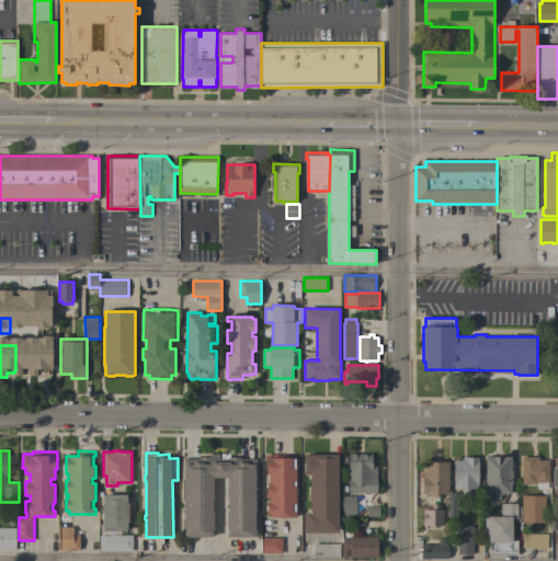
[(351,493),(351,454),(374,454),(374,467),(379,467),(378,493),(351,493)]
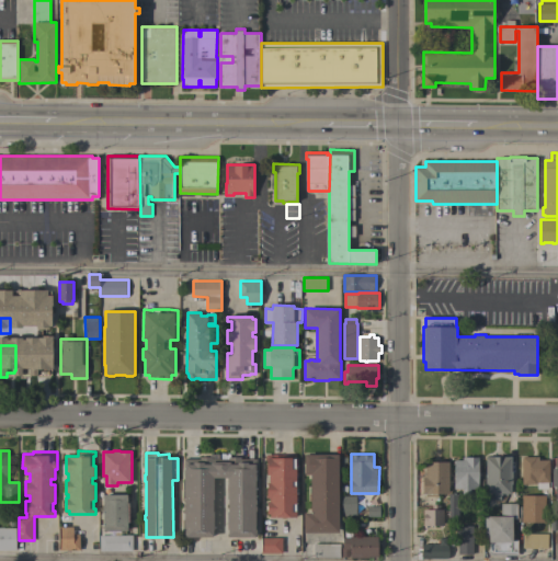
[(271,517),(271,514),(269,514),(269,502),(271,502),(271,497),(268,497),(268,483),(271,483),(271,474),(268,474),(268,459),(268,455),(297,455),(297,459),(295,459),(296,469),(297,469),(297,481),(295,481),(295,487),(297,487),(297,504),(293,504),(293,512),(297,512),(297,517),(271,517)]
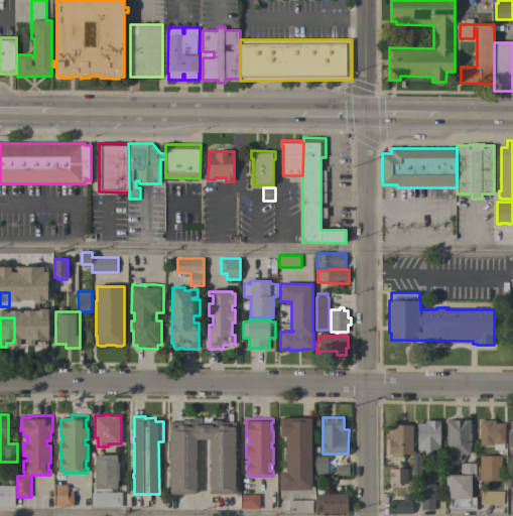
[(312,490),(280,490),(280,472),(286,472),(286,461),(285,461),(285,447),(286,447),(286,436),(281,436),(281,418),(312,418),(312,490)]
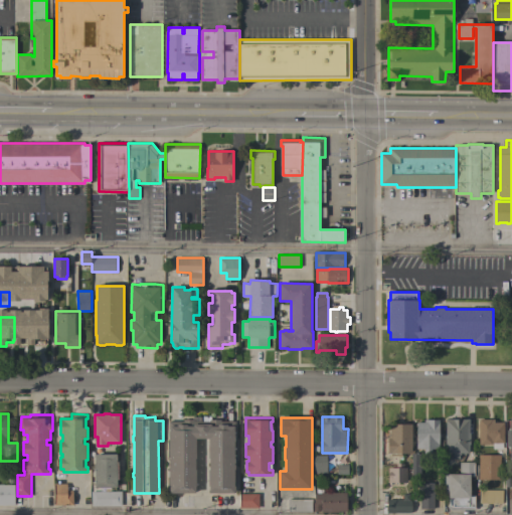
[(447,418),(471,419),(471,433),(472,433),(472,445),(471,445),(471,454),(461,453),(461,459),(448,459),(448,453),(447,453),(447,418)]
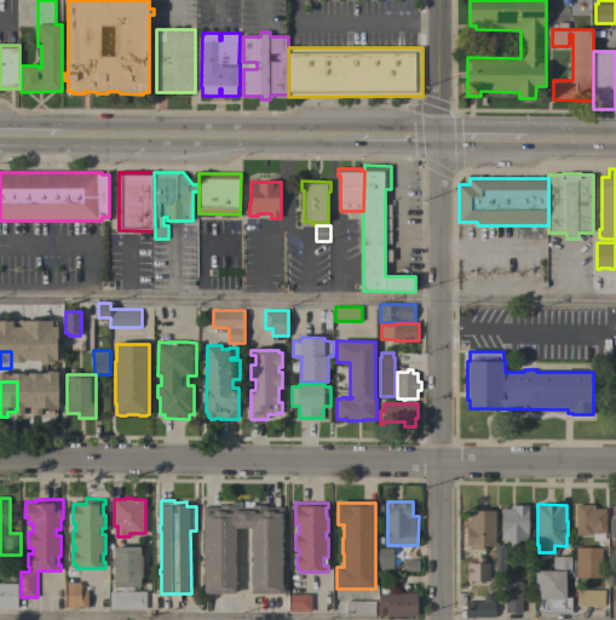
[(577,505),(596,504),(596,509),(608,509),(608,533),(606,533),(608,540),(596,540),(596,533),(593,533),(593,535),(579,535),(577,505)]
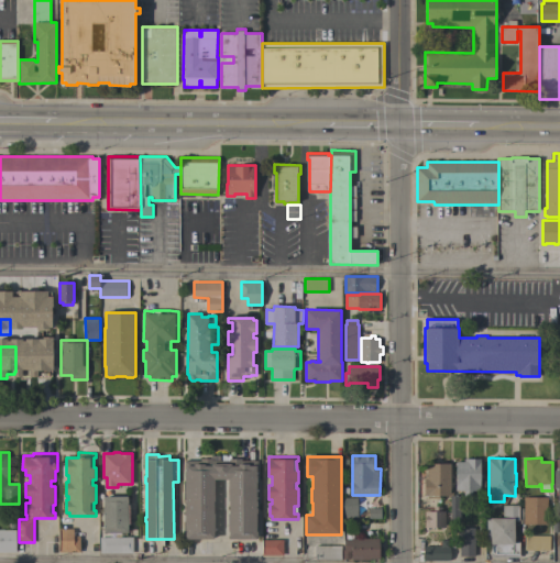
[(186,461),(201,461),(201,459),(215,459),(215,460),(231,460),(231,459),(242,459),(242,461),(259,461),(259,538),(257,538),(257,539),(230,539),(230,531),(229,531),(229,514),(230,514),(230,500),(229,500),(229,479),(216,479),(216,500),(215,500),(215,512),(216,512),(216,531),(215,531),(215,539),(187,539),(187,538),(186,538),(186,461)]
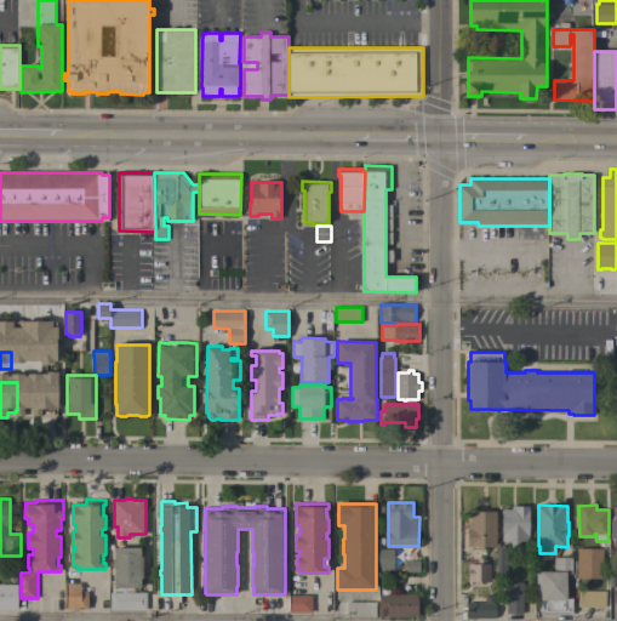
[(503,510),(513,510),(513,506),(531,506),(530,541),(521,541),(521,546),(513,546),(513,541),(503,541),(503,510)]
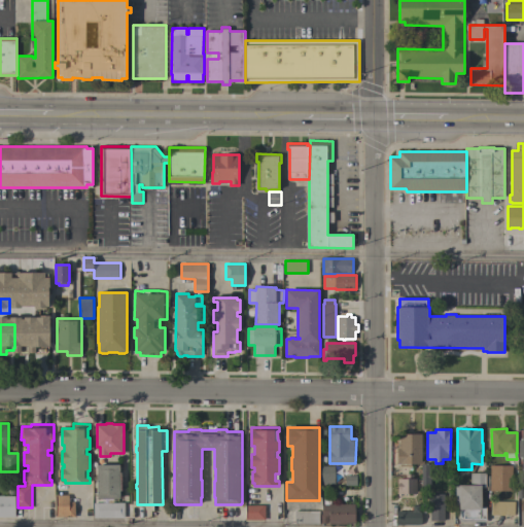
[(423,463),(414,463),(414,466),(402,466),(402,463),(397,463),(397,448),(400,448),(400,433),(423,433),(423,463)]
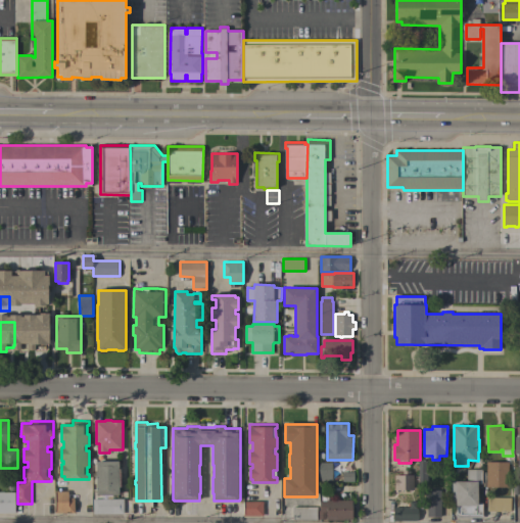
[(97,461),(120,461),(120,469),(122,469),(122,487),(120,487),(120,494),(97,495),(97,461)]
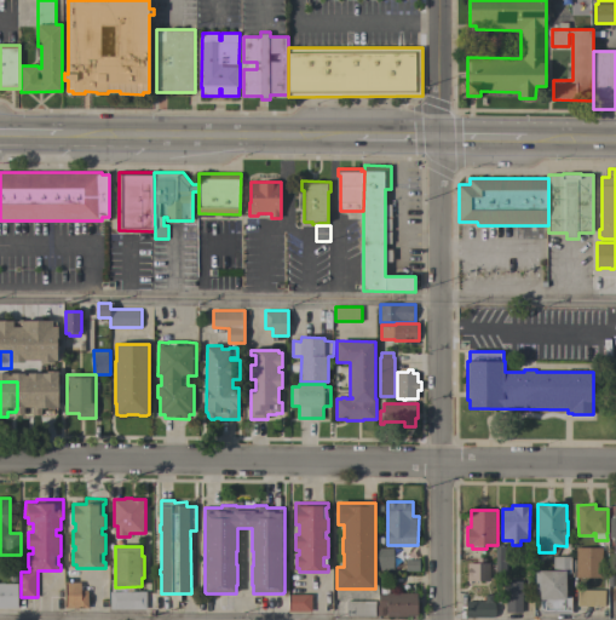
[(496,546),(508,546),(508,555),(511,555),(511,563),(508,563),(508,573),(498,573),(496,546)]
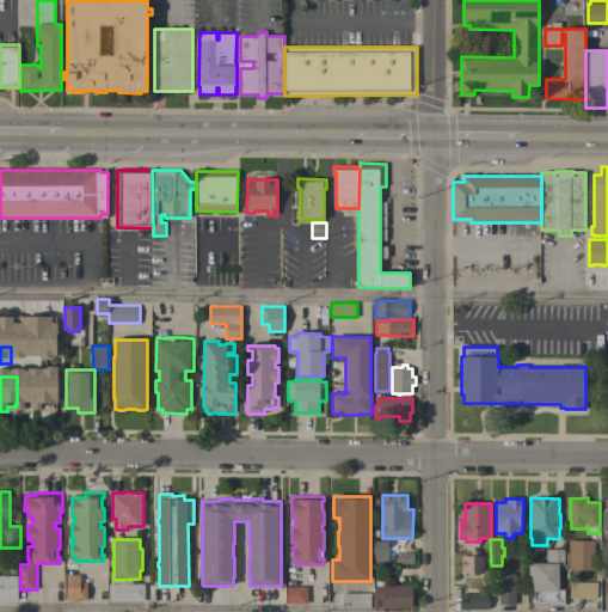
[(391,562),(374,563),(374,542),(390,540),(391,562)]
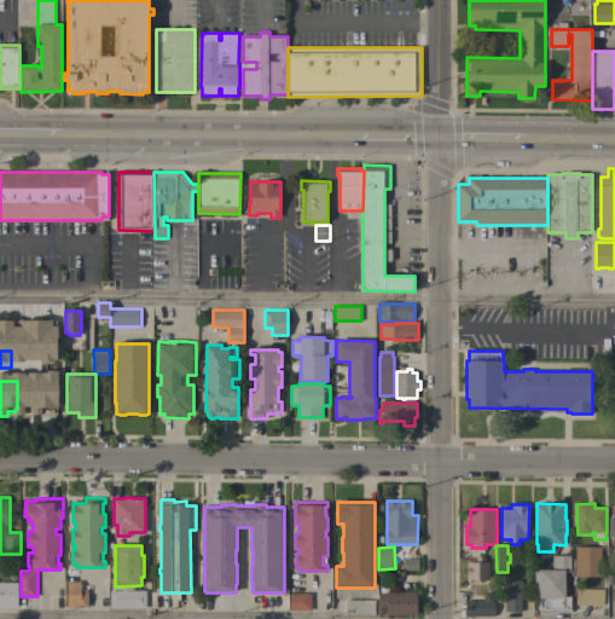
[(602,577),(573,576),(573,559),(576,559),(578,547),(603,547),(602,577)]
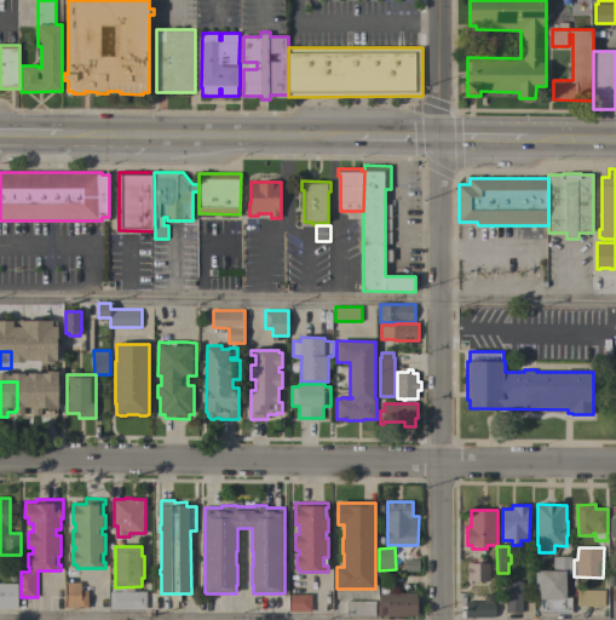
[(537,570),(542,570),(542,562),(554,562),(554,556),(573,556),(573,573),(566,573),(568,596),(573,596),(573,614),(541,614),(541,608),(542,608),(542,600),(541,600),(541,597),(537,597),(537,570)]
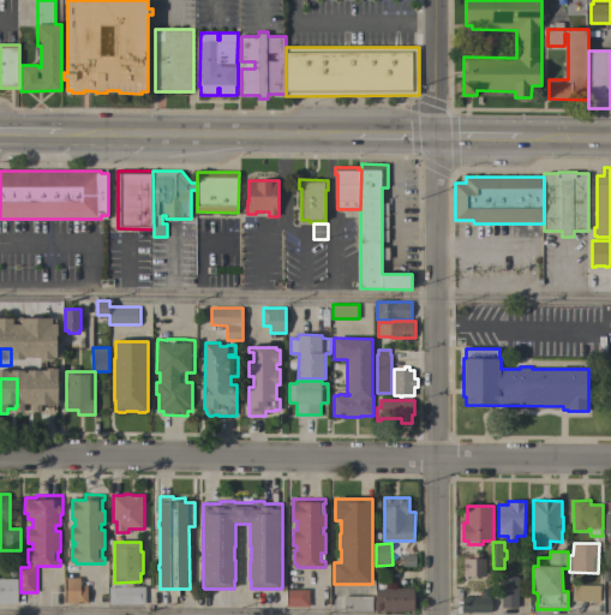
[(468,577),(468,578),(466,578),(466,577),(465,577),(465,559),(474,559),(474,554),(481,554),(481,559),(487,559),(487,577),(468,577)]
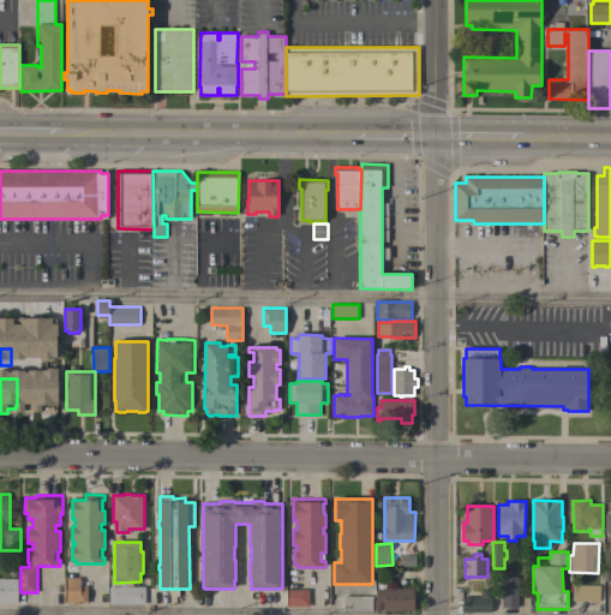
[(405,567),(403,555),(417,555),(418,567),(405,567)]
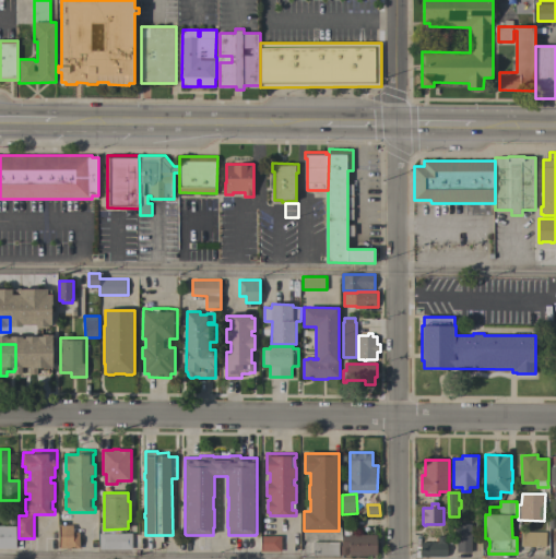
[(60,548),(60,525),(74,524),(74,532),(81,532),(81,548),(60,548)]
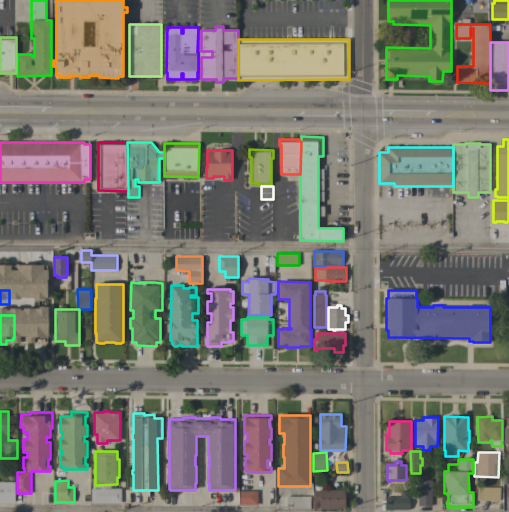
[(419,487),(417,487),(417,480),(433,480),(433,506),(419,506),(419,487)]
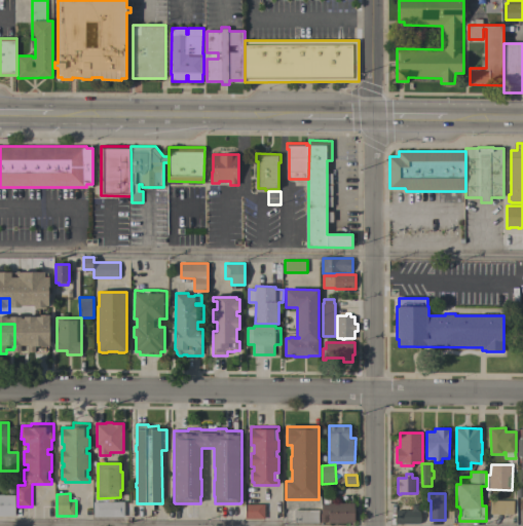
[(0,515),(0,494),(16,494),(16,515),(0,515)]
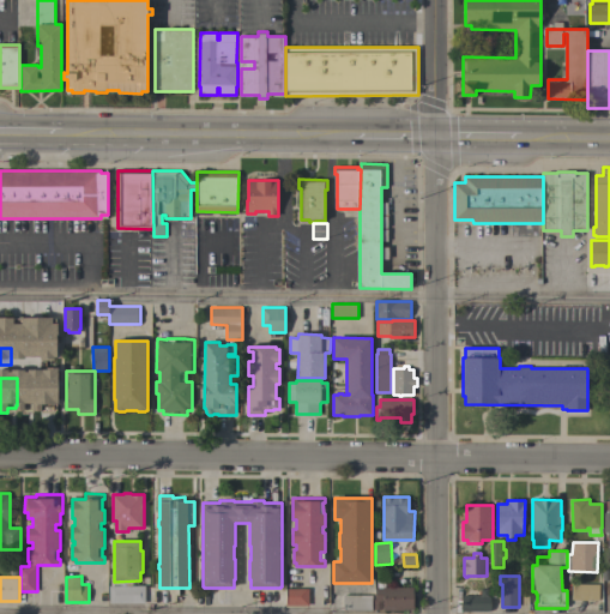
[(573,584),(601,584),(601,601),(573,601),(573,584)]
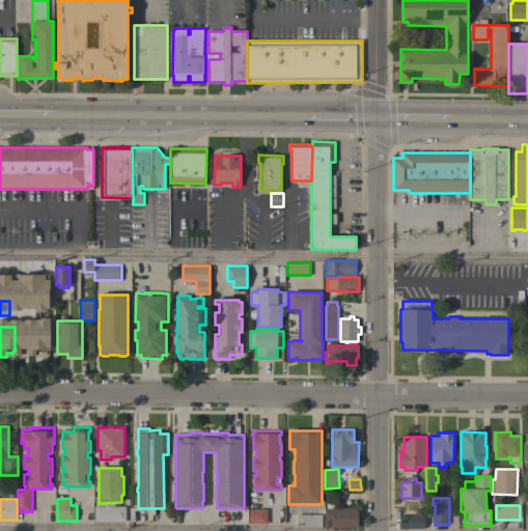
[(95,522),(95,506),(127,506),(127,522),(95,522)]
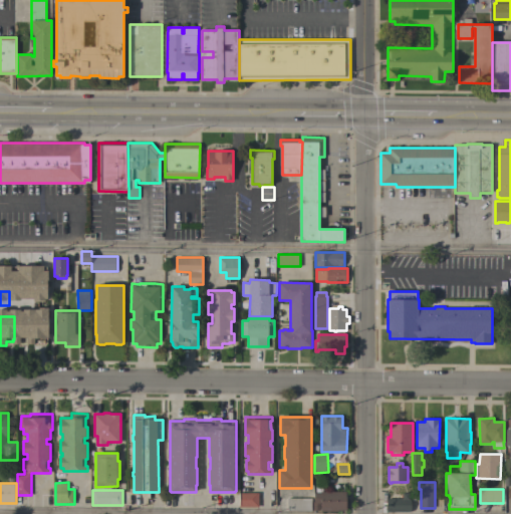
[(322,504),(315,504),(315,492),(347,492),(347,509),(339,510),(339,511),(322,511),(322,504)]
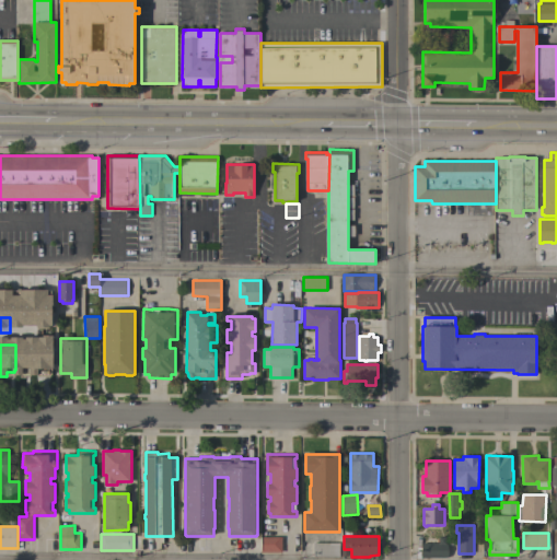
[(262,552),(262,537),(283,537),(283,551),(262,552)]
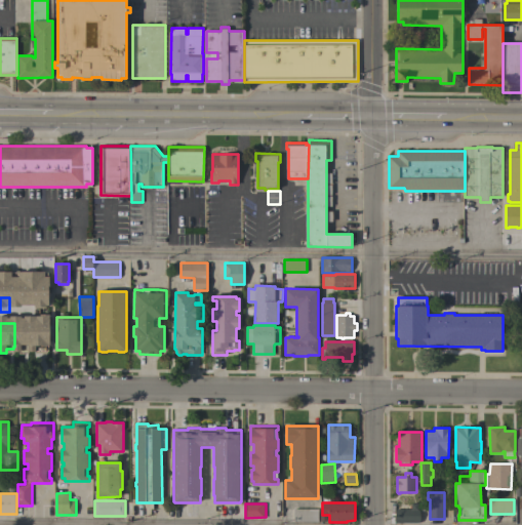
[(320,509),(319,522),(294,522),(294,509),(320,509)]
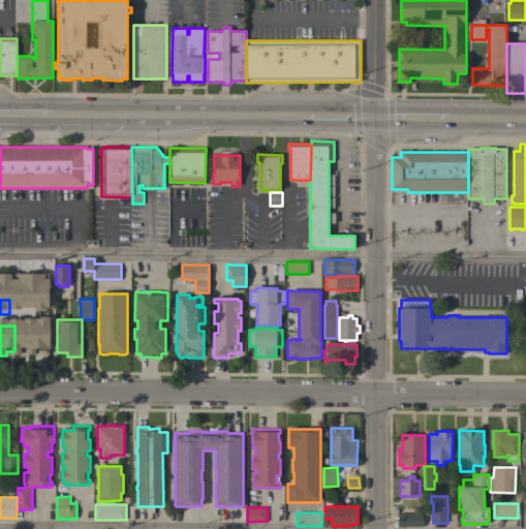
[(399,528),(399,512),(425,512),(425,528),(399,528)]
